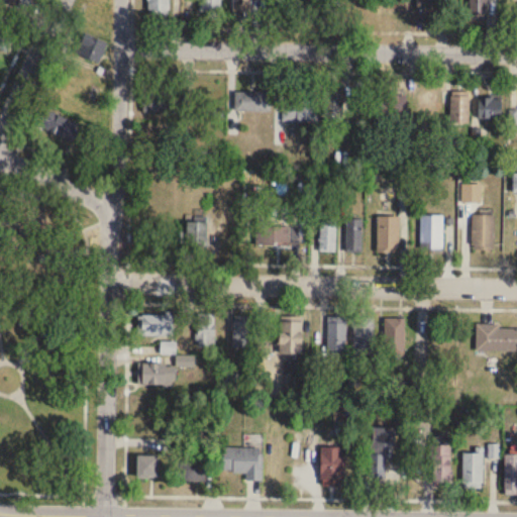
[(0,0),(0,1),(25,11),(29,0),(0,0)]
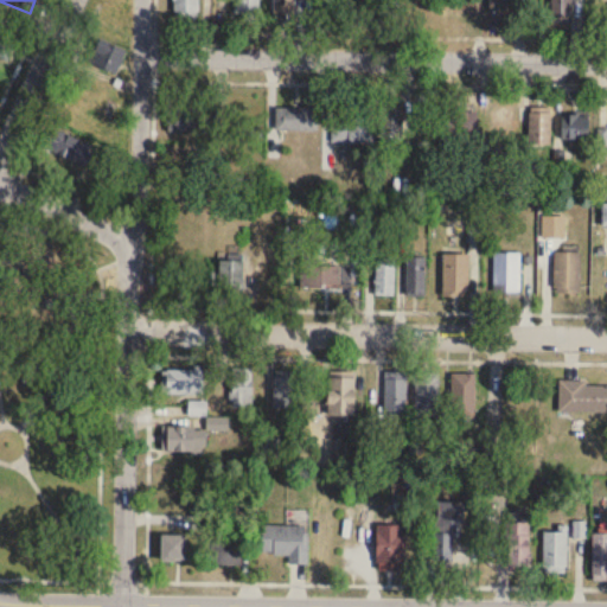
[(172,0),(173,18),(199,18),(198,0),(172,0)]
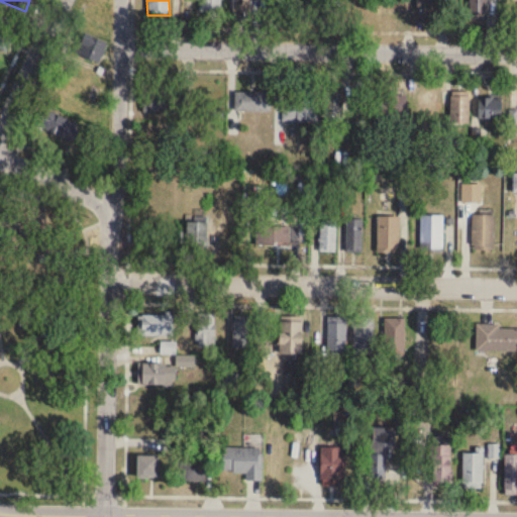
[(221,0),(202,0),(202,11),(221,11),(221,0)]
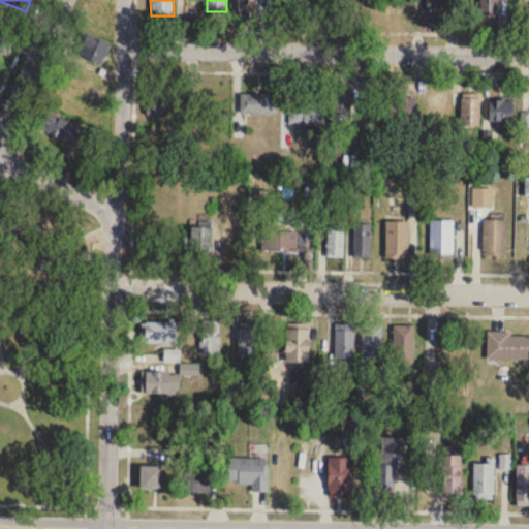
[(256,0),(238,0),(238,13),(256,13),(256,0)]
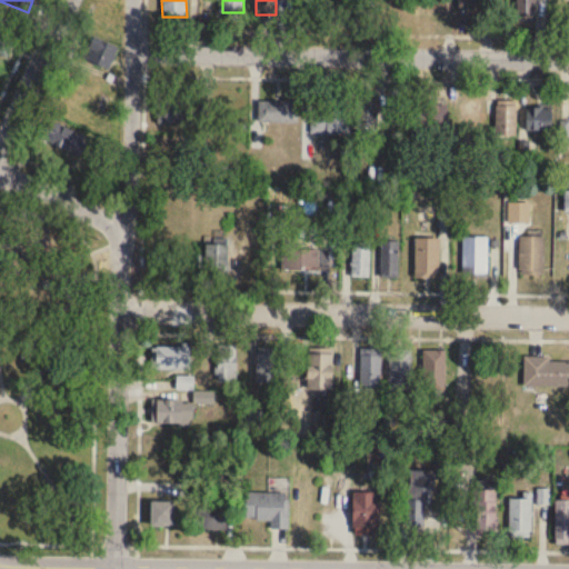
[(458,0),(459,29),(478,29),(478,0),(458,0)]
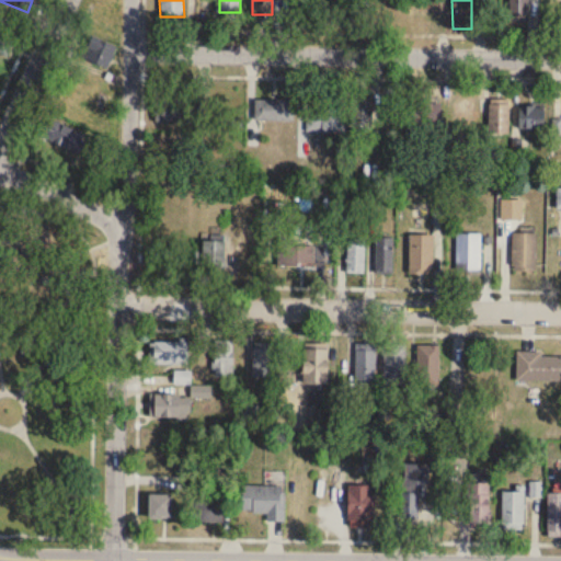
[(528,22),(528,0),(507,0),(507,22),(528,22)]
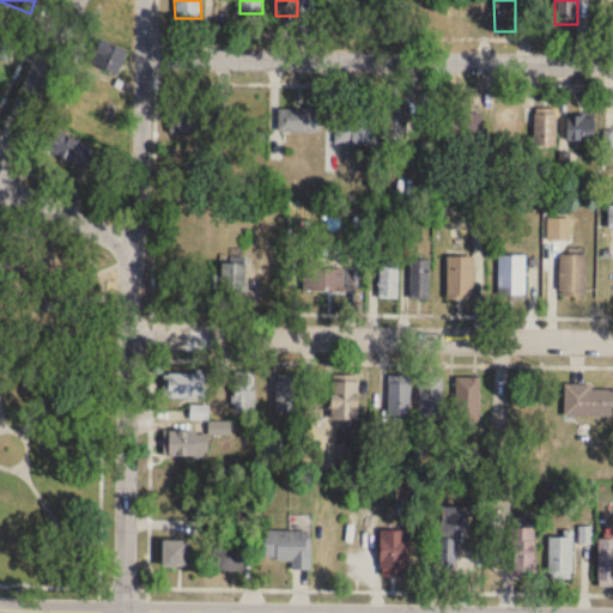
[(0,59),(6,62),(16,43),(0,35),(0,59)]
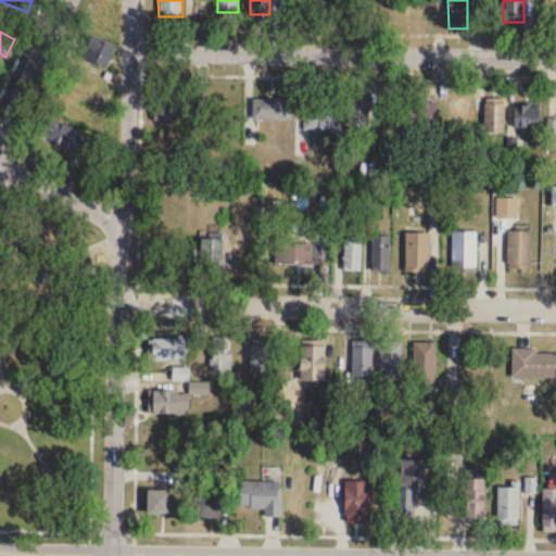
[(115,47),(90,35),(80,58),(105,68),(115,47)]
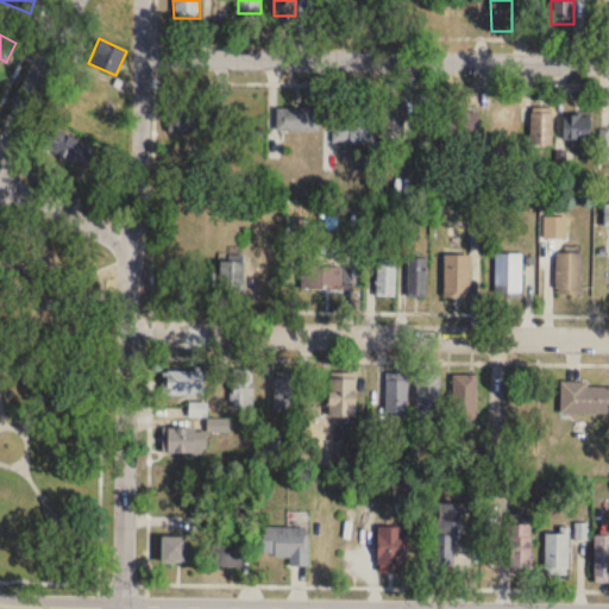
[(381,101),(381,145),(403,145),(403,101),(381,101)]
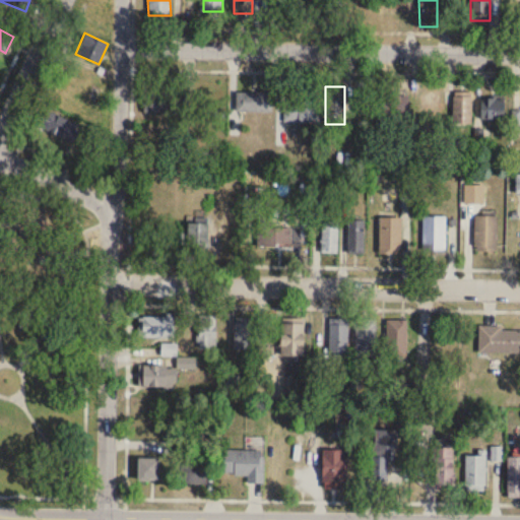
[(144,114),(183,114),(183,91),(144,91),(144,114)]
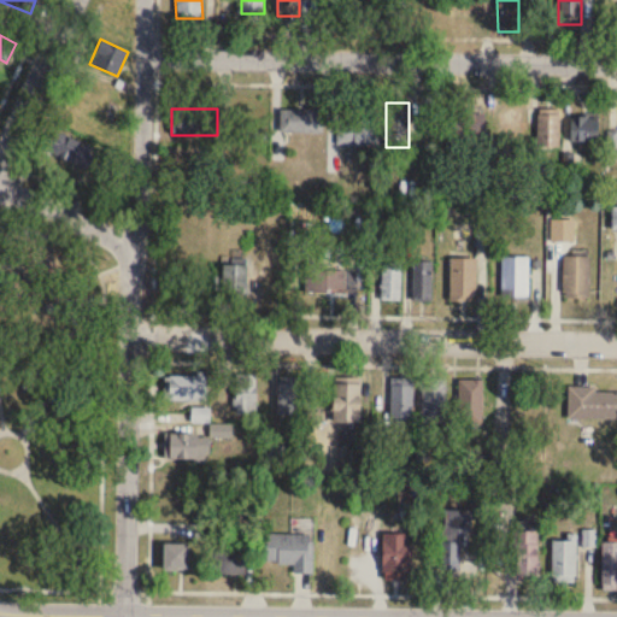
[(323,110),(281,110),(281,133),(323,133),(323,110)]
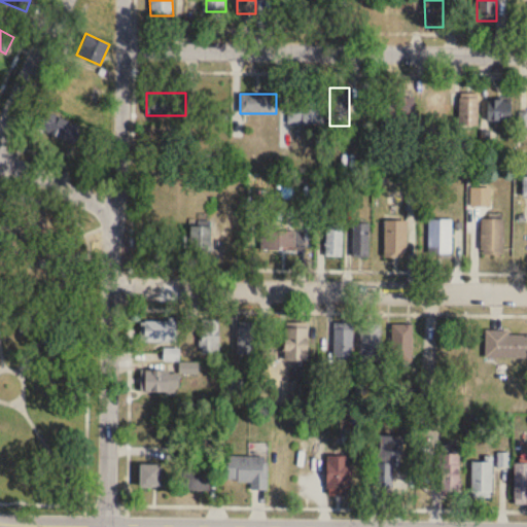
[(479,126),(479,95),(459,95),(459,126),(479,126)]
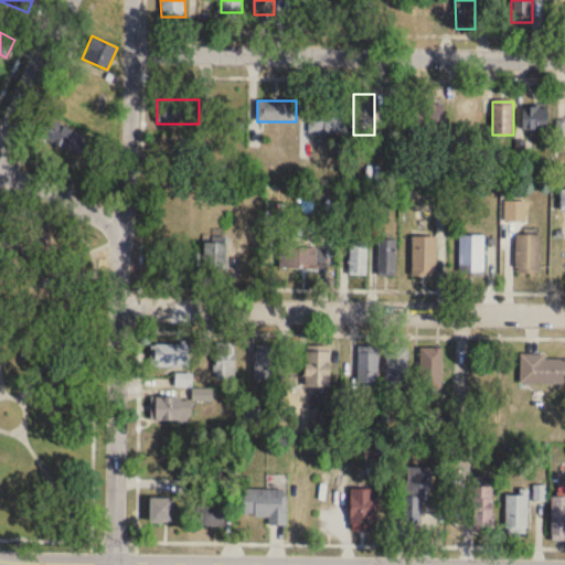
[(244,130),(244,104),(220,104),(220,130),(244,130)]
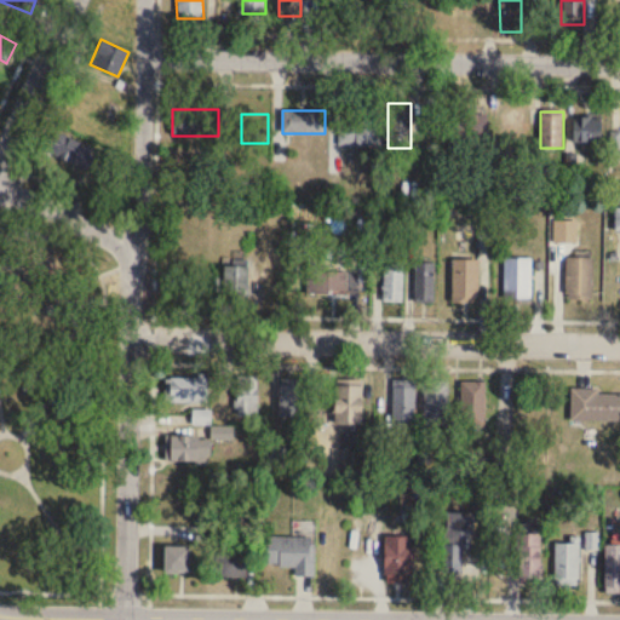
[(487,114),(455,114),(455,149),(487,149),(487,114)]
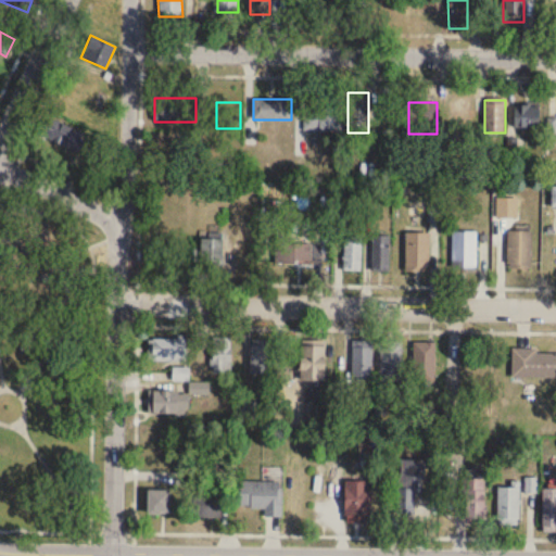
[(539,104),(514,104),(514,128),(539,128),(539,104)]
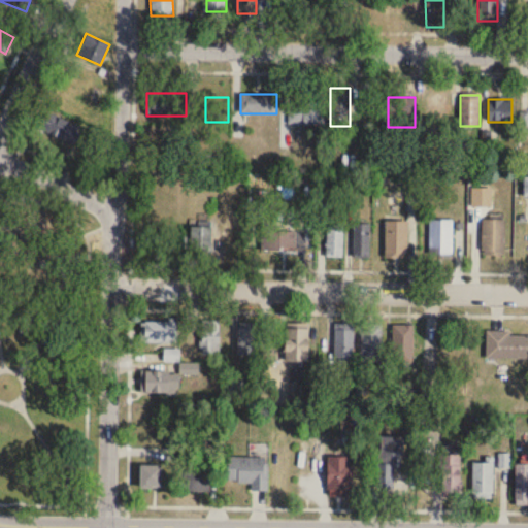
[(324,103),(289,103),(289,124),(324,124),(324,103)]
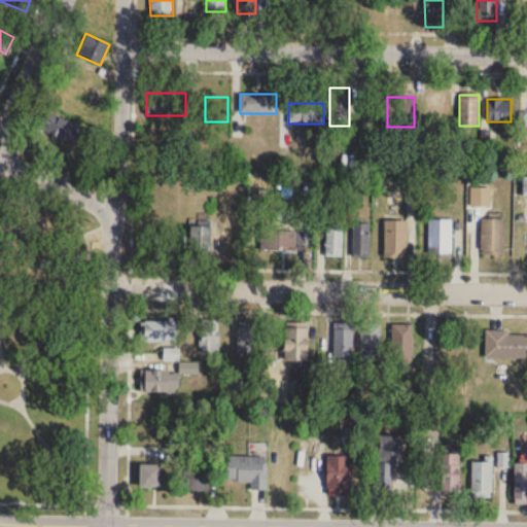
[(71,146),(80,127),(46,111),(37,131),(71,146)]
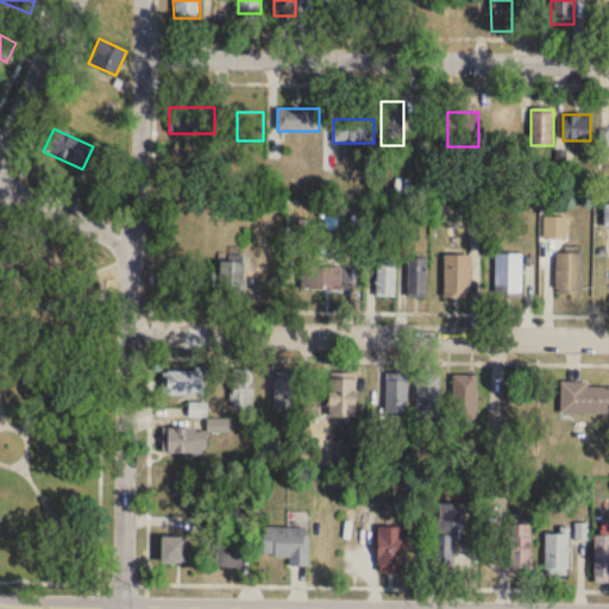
[(169,170),(211,170),(211,148),(169,148),(169,170)]
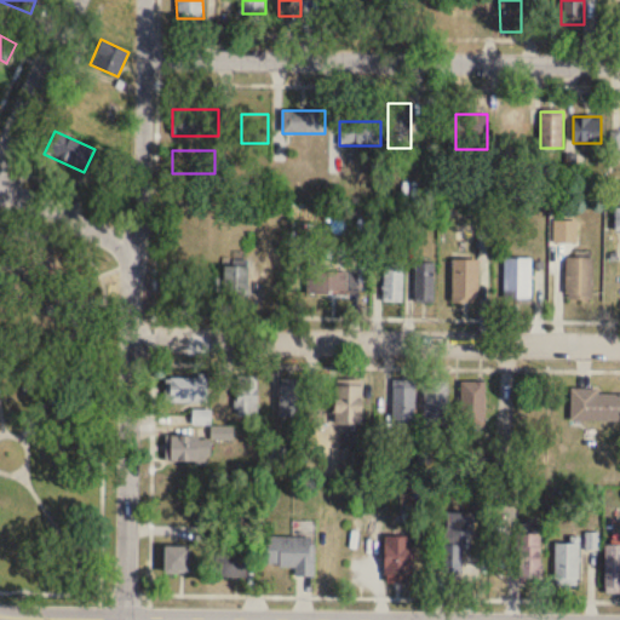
[(593,258),(567,258),(567,302),(593,302),(593,258)]
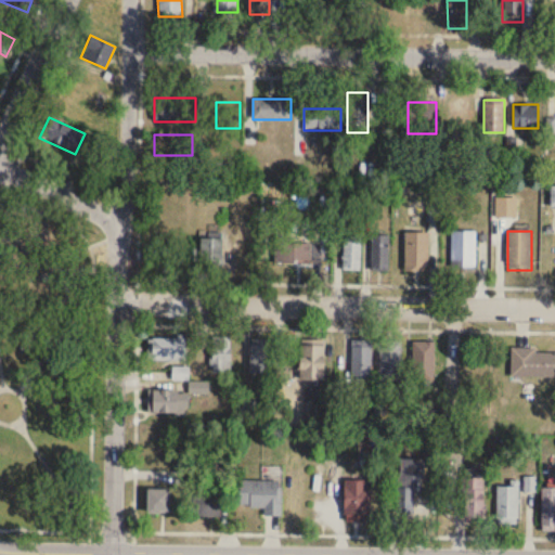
[(451,268),(475,268),(475,232),(451,232),(451,268)]
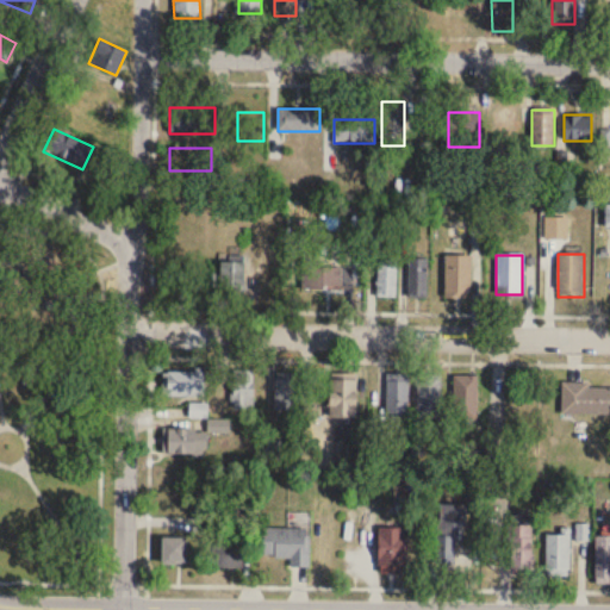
[(471,298),(471,256),(443,256),(443,298),(471,298)]
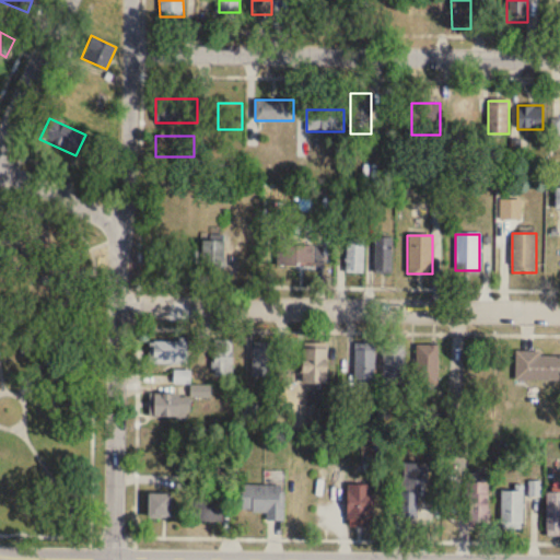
[(364,273),(364,236),(347,236),(347,273),(364,273)]
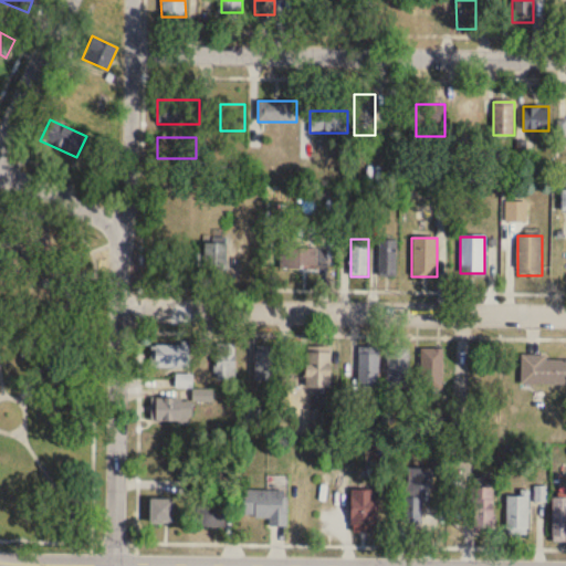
[(396,240),(380,240),(380,276),(396,276),(396,240)]
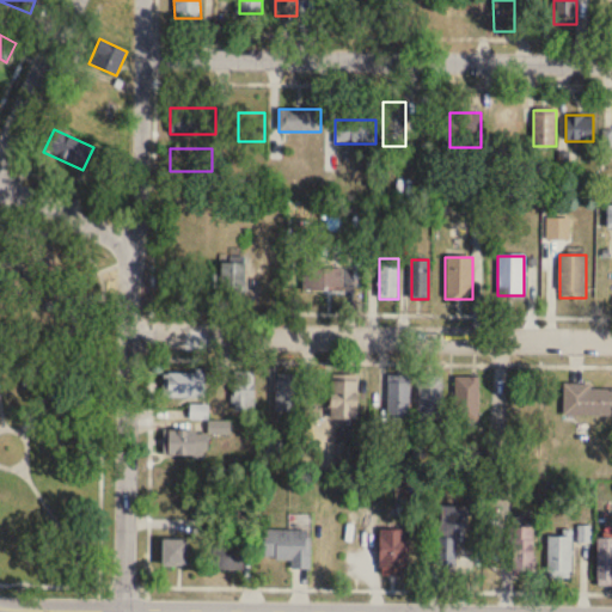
[(245,292),(245,262),(218,262),(218,292),(245,292)]
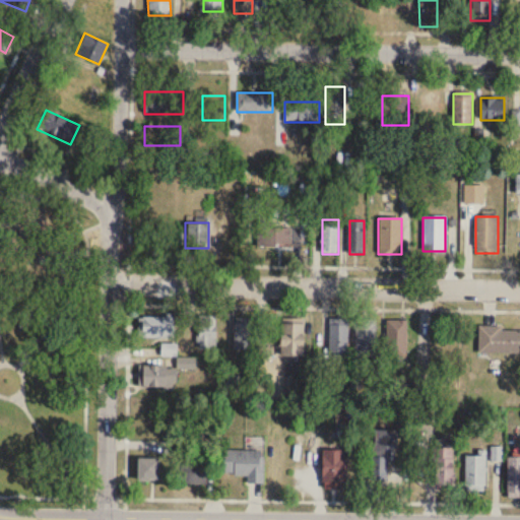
[(269,243),(290,243),(290,230),(269,230),(269,243)]
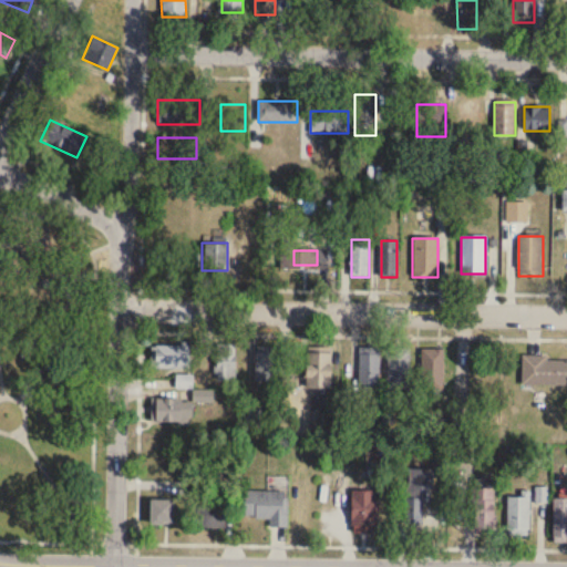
[(236,381),(236,344),(216,344),(216,381),(236,381)]
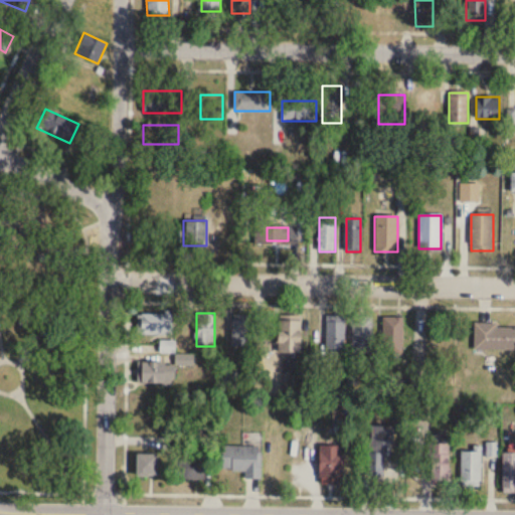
[(137,314),(137,335),(172,335),(172,314),(137,314)]
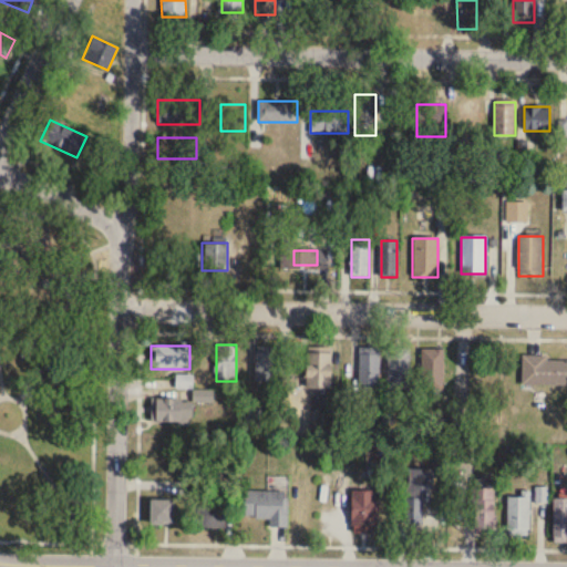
[(409,392),(409,349),(388,349),(388,392),(409,392)]
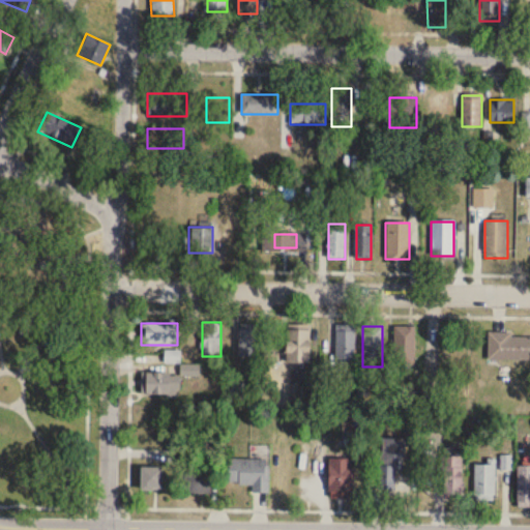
[(414,364),(414,326),(393,326),(393,364),(414,364)]
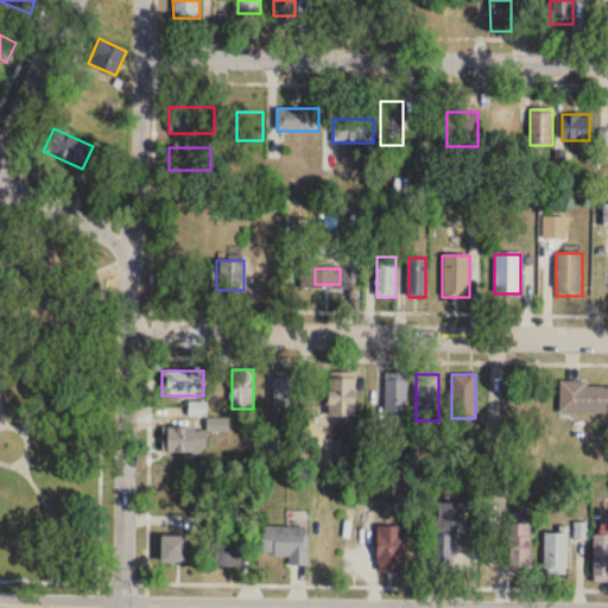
[(295,378),(274,378),(274,412),(295,412),(295,378)]
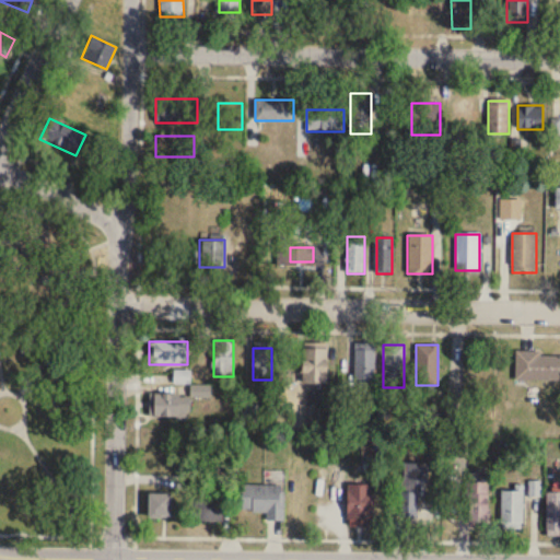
[(302,384),(327,384),(327,349),(302,349),(302,384)]
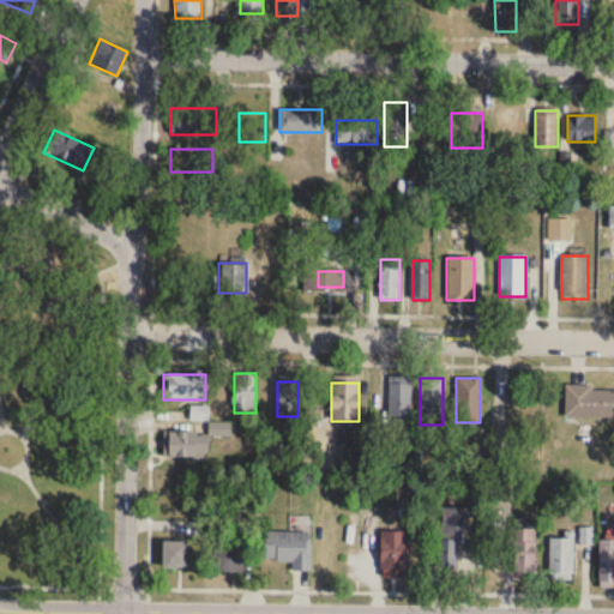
[(410,384),(390,384),(390,417),(410,417),(410,384)]
